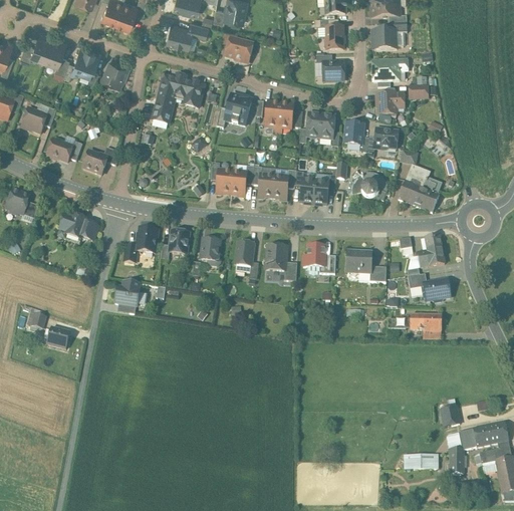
[(108,0),(108,1),(103,14),(102,15),(101,18),(101,19),(104,20),(105,19),(115,23),(123,0),(108,0)]
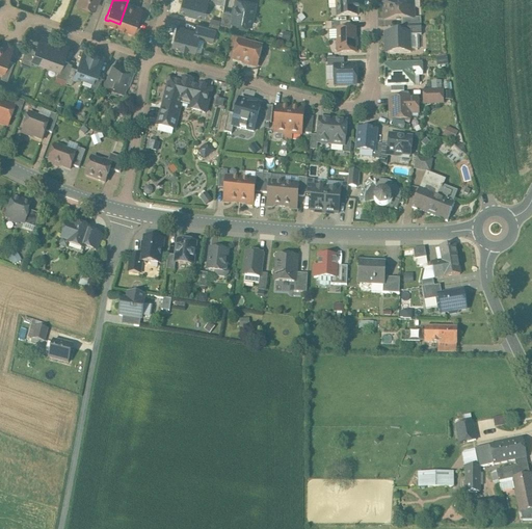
[(128,0),(120,24),(129,27),(130,29),(133,29),(134,29),(135,26),(134,25),(139,10),(141,5),(128,0)]
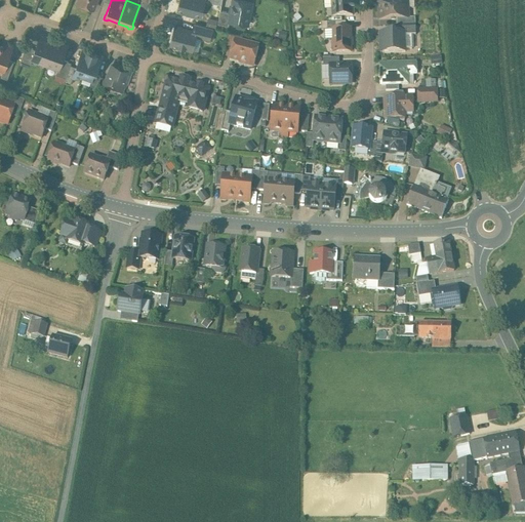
[(140,0),(139,5),(137,10),(147,13),(149,0),(140,0)]
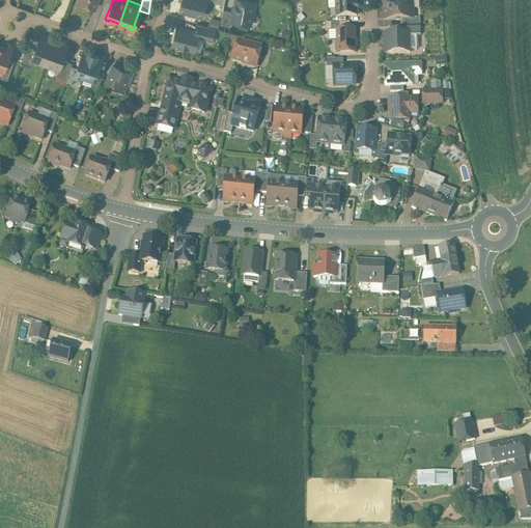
[(182,0),(179,7),(189,10),(189,11),(196,14),(197,12),(203,14),(205,0),(182,0)]
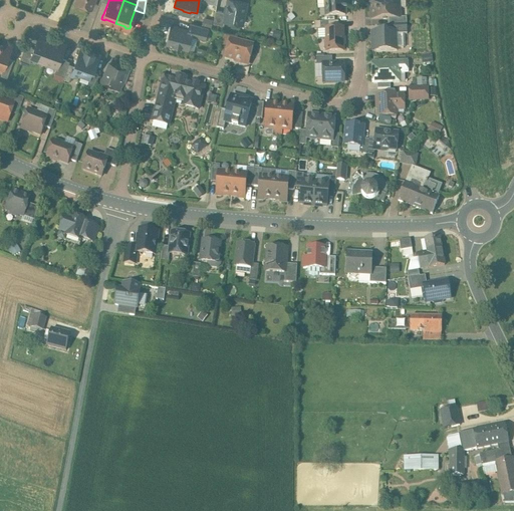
[(228,0),(226,10),(224,18),(225,18),(243,21),(247,0),(228,0)]
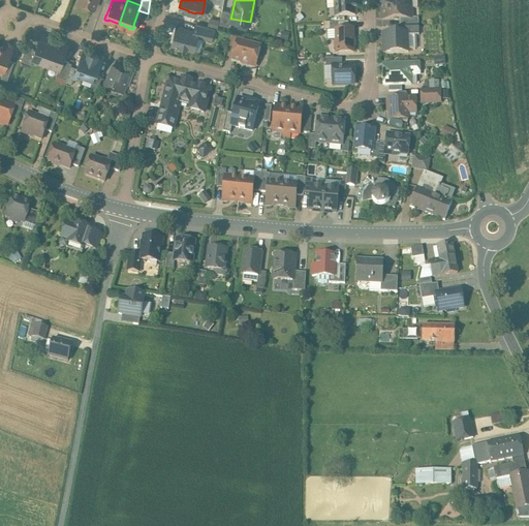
[(335,0),(336,13),(355,12),(355,5),(356,5),(355,0),(335,0)]
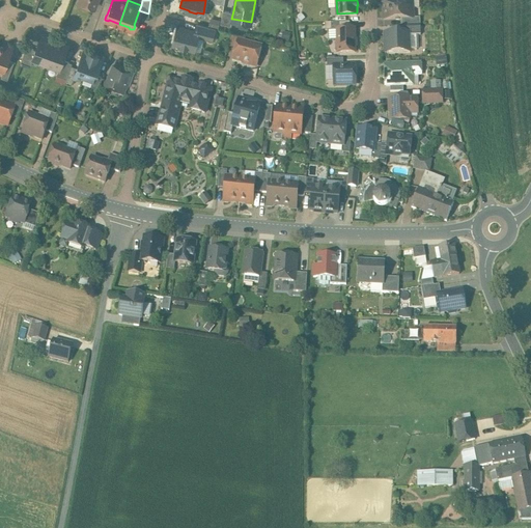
[(413,5),(384,6),(384,17),(401,16),(413,16),(413,15),(413,5)]
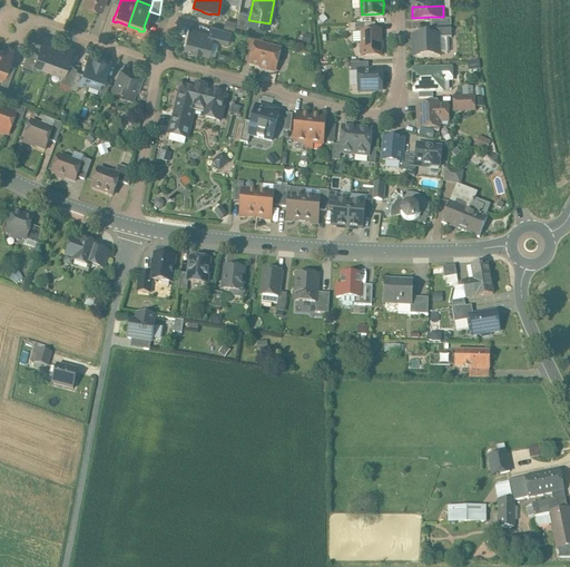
[(251,11),(239,9),(237,23),(248,25),(249,20),(248,20),(251,11)]
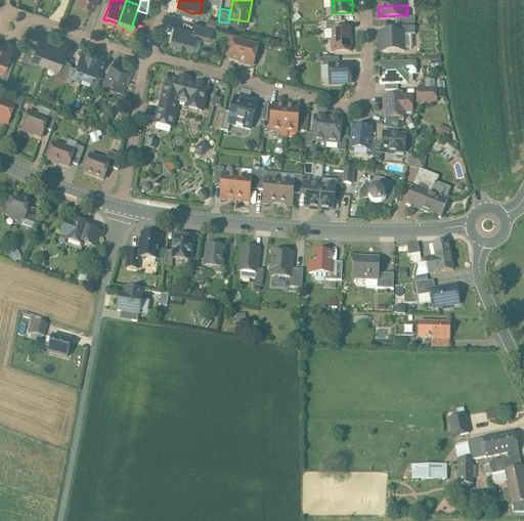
[(208,14),(206,22),(216,25),(218,16),(208,14)]
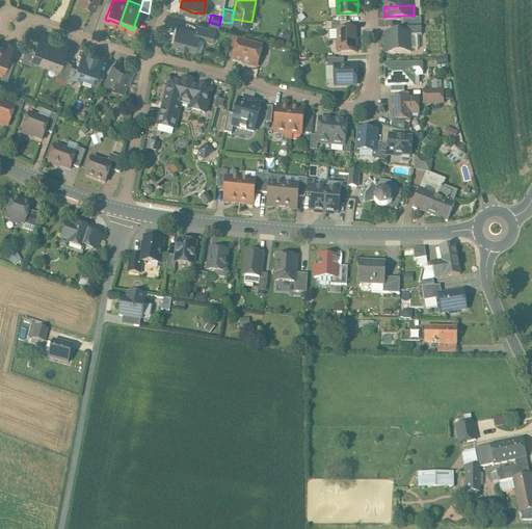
[(350,19),(331,20),(331,28),(338,28),(338,27),(350,26),(350,19)]
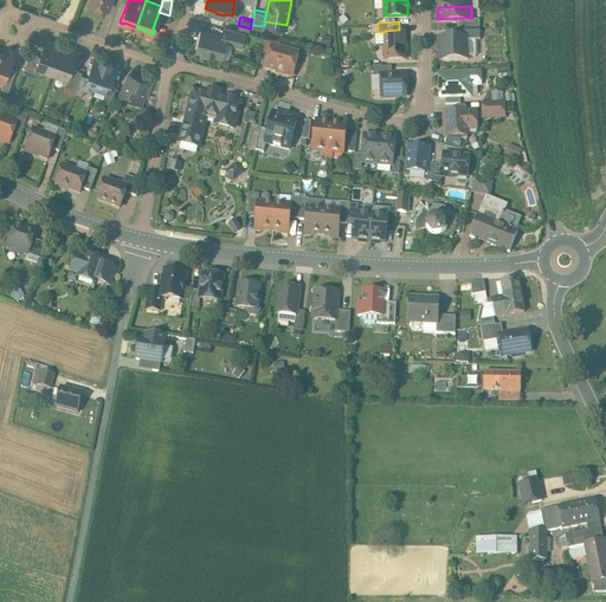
[(245,30),(224,25),(223,33),(227,34),(226,34),(243,39),(245,30)]
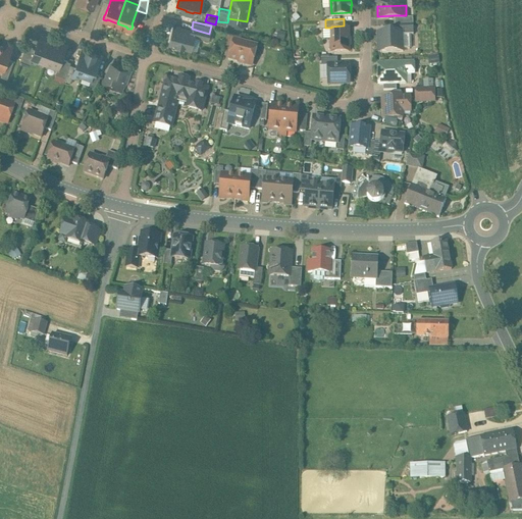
[(413,21),(395,21),(395,30),(403,30),(403,32),(409,32),(413,32),(413,21)]
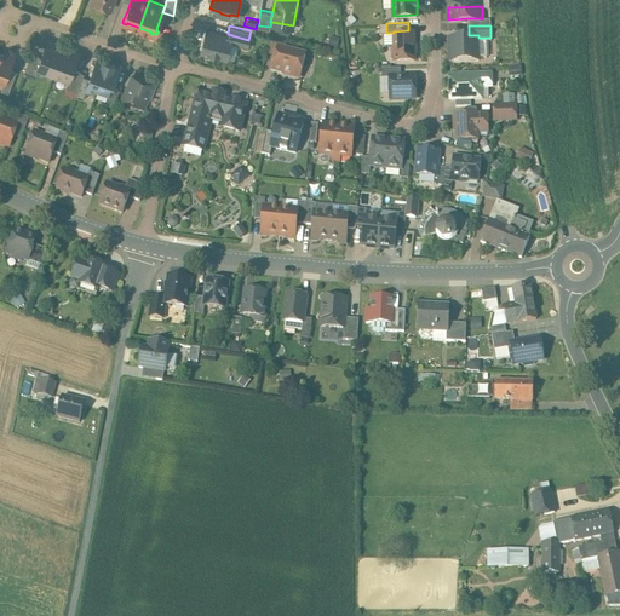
[(228,34),(207,28),(202,50),(227,56),(231,35),(233,35),(228,34)]
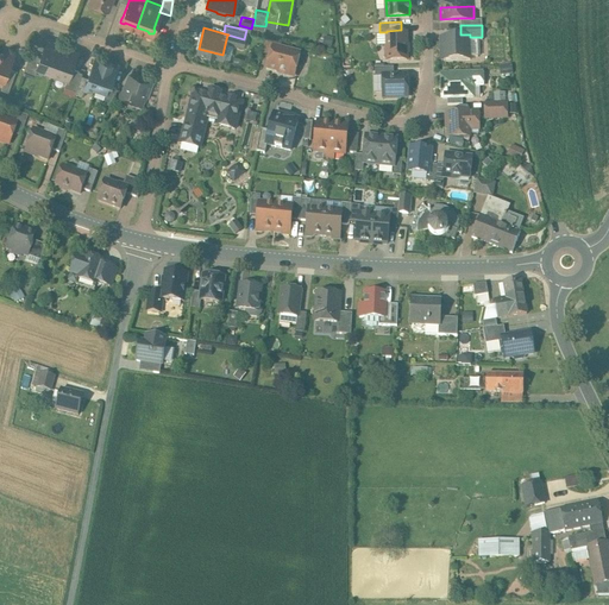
[(401,30),(387,31),(387,32),(388,43),(385,45),(385,52),(388,55),(388,57),(407,56),(406,30),(401,30)]
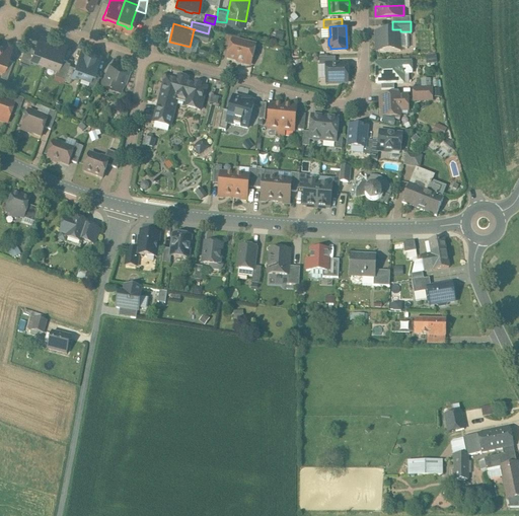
[(240,33),(227,29),(224,43),(230,45),(232,38),(238,39),(240,33)]
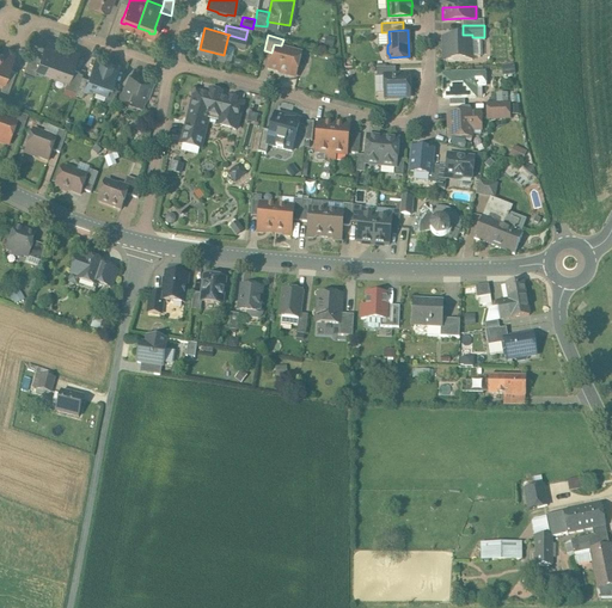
[(463,35),(444,36),(444,57),(472,56),(472,54),(481,54),(479,37),(472,37),(472,35),(463,35)]
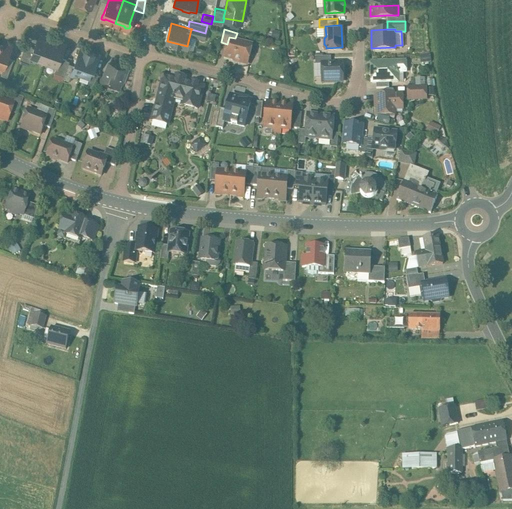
[(34,46),(31,55),(44,60),(53,36),(45,33),(45,35),(39,33),(34,46)]
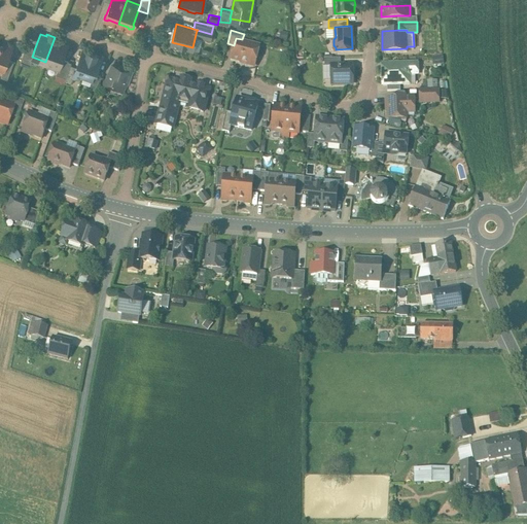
[(62,40),(55,37),(45,62),(58,67),(59,67),(62,57),(67,43),(62,41),(62,40)]
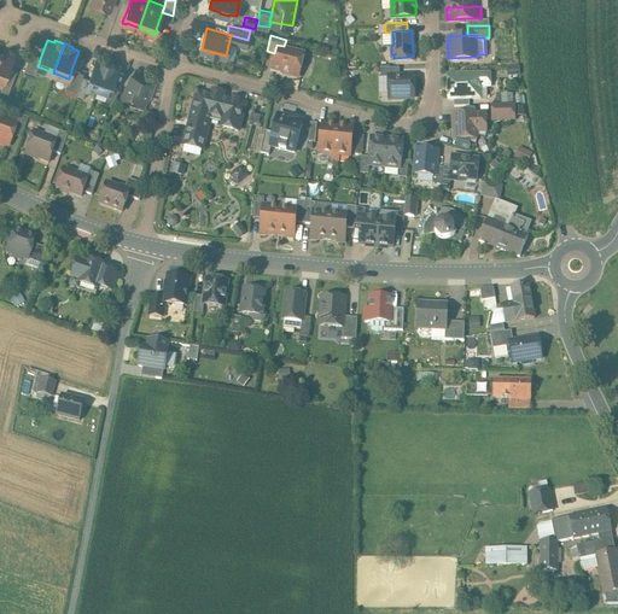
[(284,46),(277,45),(274,53),(270,68),(299,75),(301,68),(305,65),(305,63),(303,59),(304,52),(284,46)]
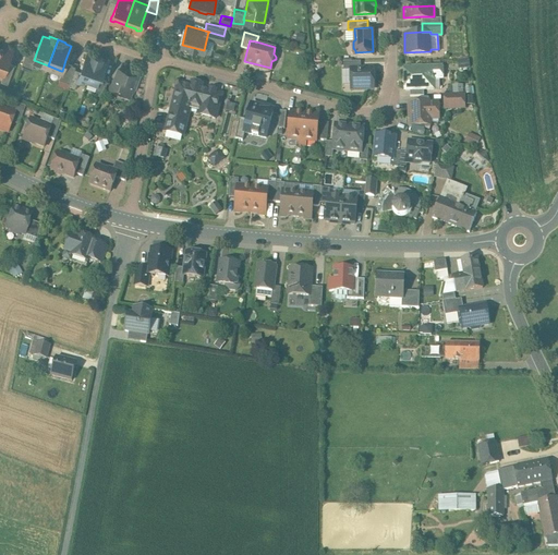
[(4,47),(0,45),(0,70),(3,72),(4,72),(9,61),(13,47),(9,46),(4,47)]
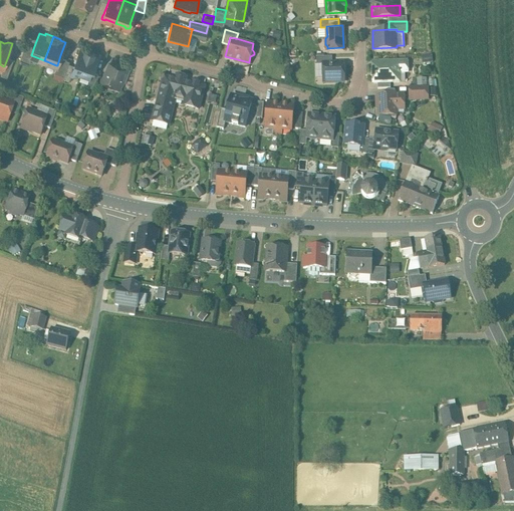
[(34,46),(25,42),(20,57),(29,61),(31,55),(34,46)]
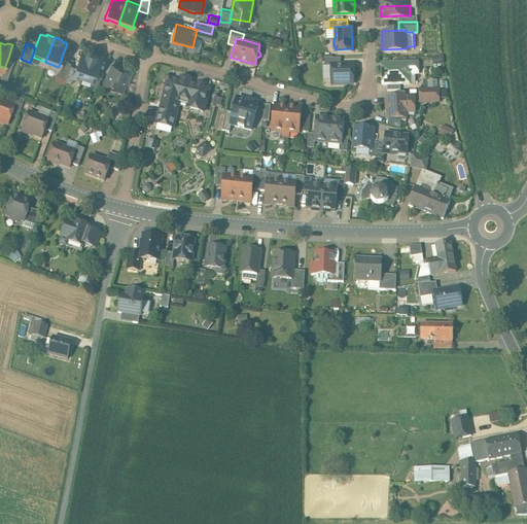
[(76,65),(73,74),(73,75),(82,78),(93,51),(82,47),(76,65)]
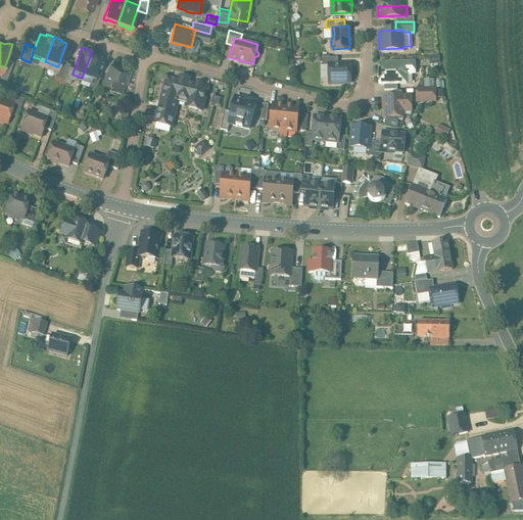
[(92,51),(82,78),(91,81),(92,81),(95,72),(101,54),(92,51)]
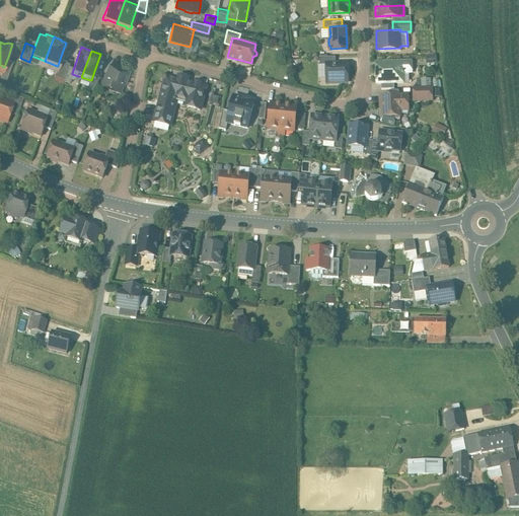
[(336,55),(319,55),(319,63),(326,63),(326,62),(336,62),(336,55)]
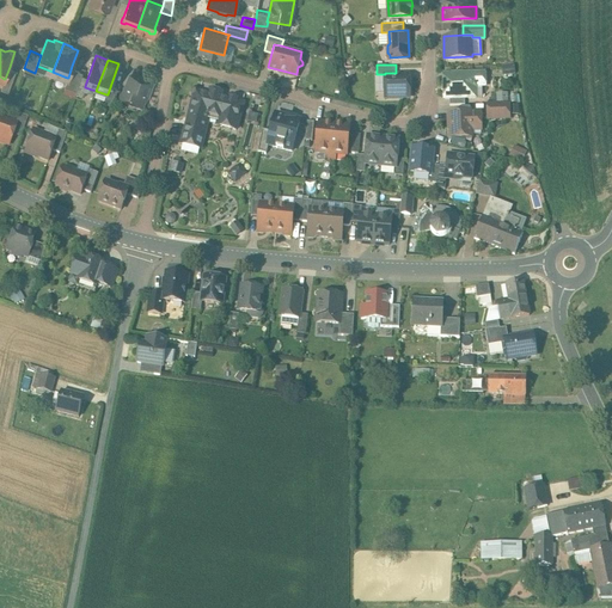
[(83,71),(72,66),(68,78),(67,78),(65,84),(77,88),(83,73),(83,71)]
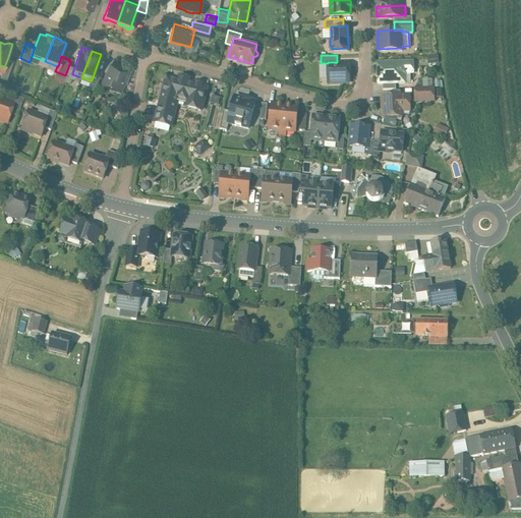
[(13,59),(8,57),(4,67),(3,67),(1,73),(7,76),(13,59)]
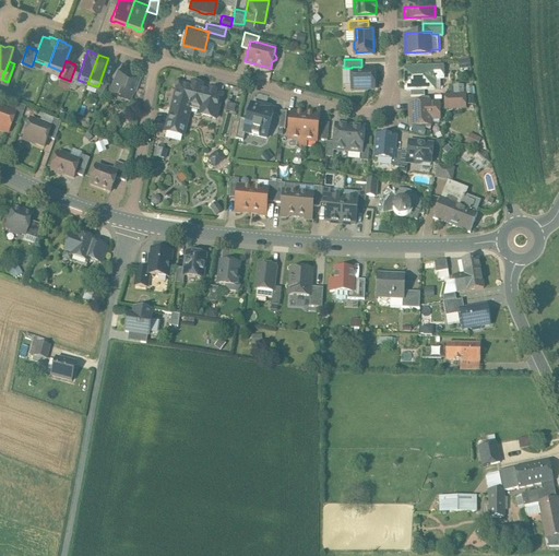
[(440,64),(405,66),(406,87),(411,87),(425,86),(435,86),(433,78),(436,75),(440,75),(442,73),(442,67),(440,64)]
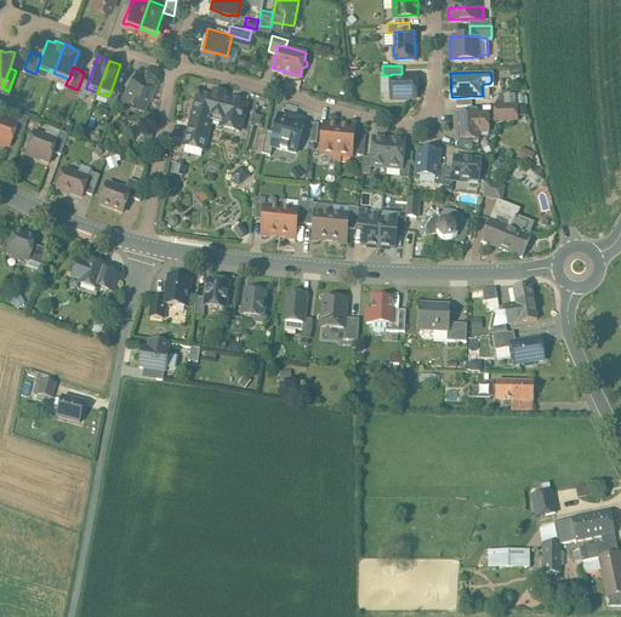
[(78,90),(77,93),(84,96),(86,89),(86,87),(90,76),(84,74),(78,90)]
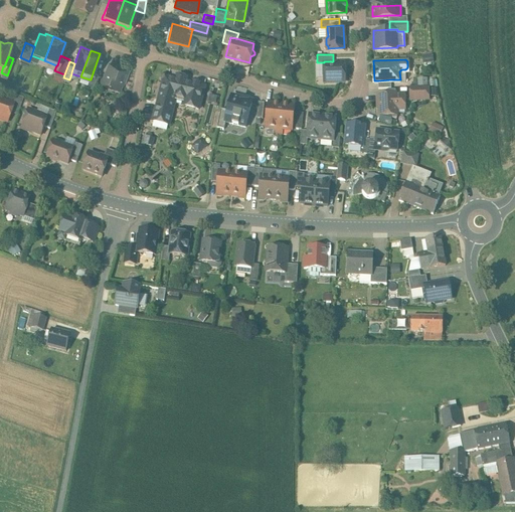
[(127,67),(110,61),(102,82),(119,89),(120,88),(121,88),(122,84),(122,83),(127,67)]
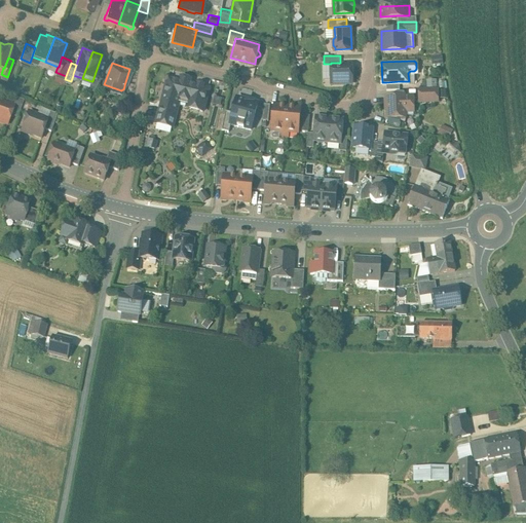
[(340,63),(331,63),(331,64),(331,81),(352,81),(351,63),(340,63)]
